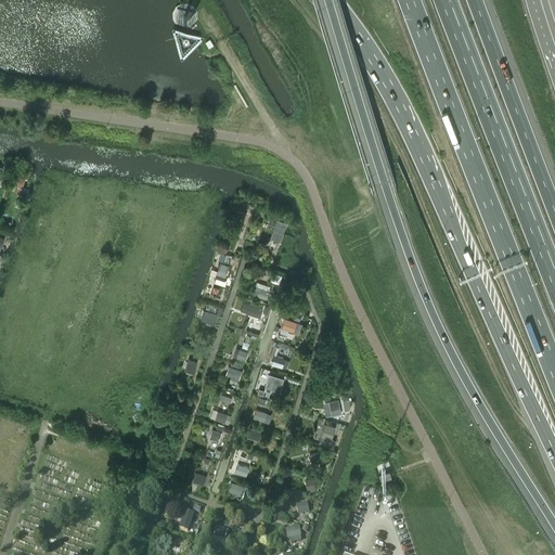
[(22,186),(26,175),(16,171),(13,183),(22,186)]
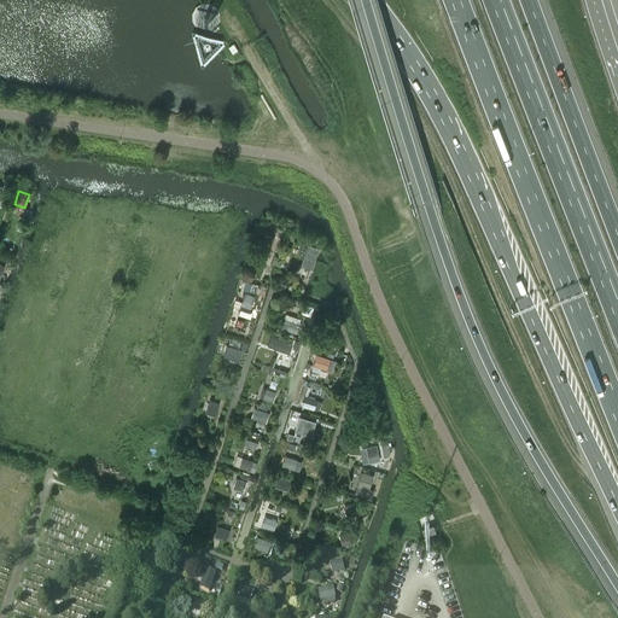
[(269,252),(274,238),(264,234),(260,249),(269,252)]
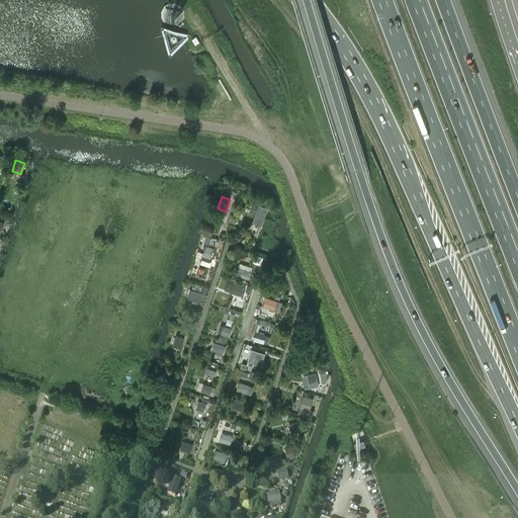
[(264,220),(268,207),(258,204),(254,218),(264,220)]
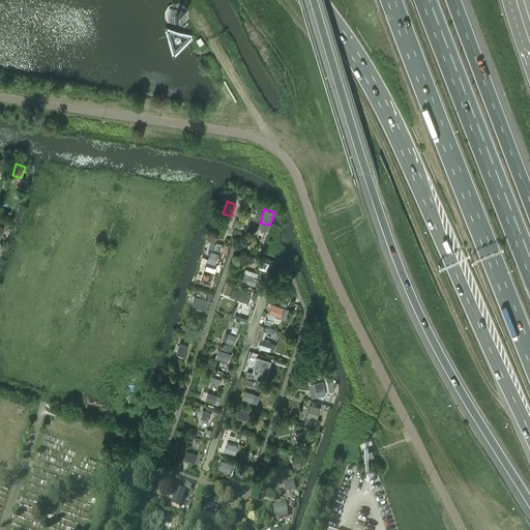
[(210,251),(206,264),(215,267),(219,254),(210,251)]
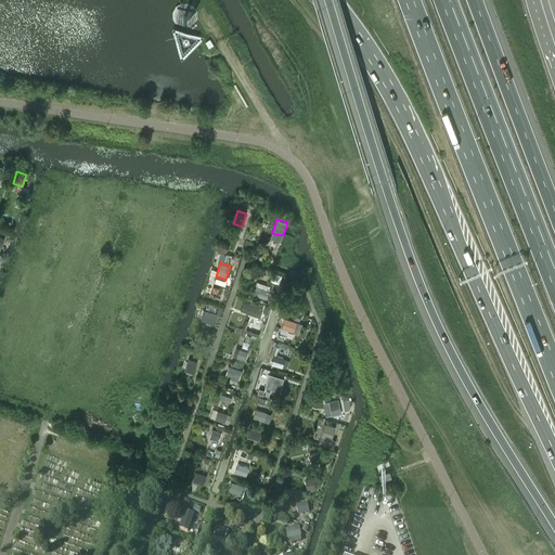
[(266,298),(269,289),(260,286),(257,296),(266,298)]
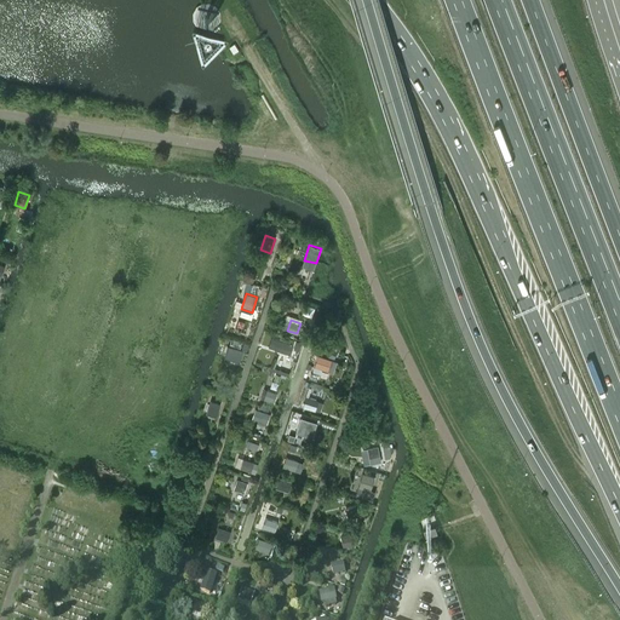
[(290,354),(293,344),(283,340),(280,350),(290,354)]
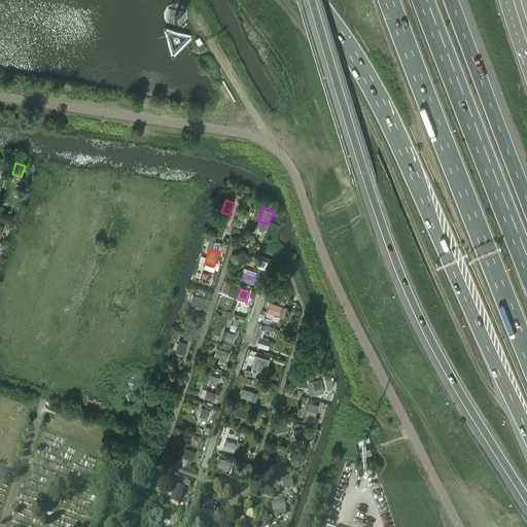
[(204,306),(206,299),(194,295),(191,302),(204,306)]
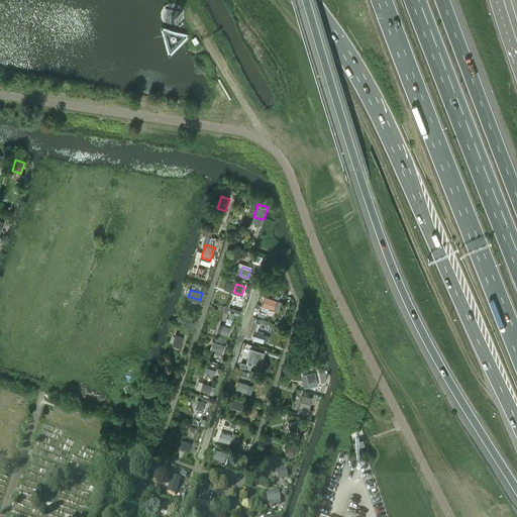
[(273,309),(276,299),(266,296),(263,306),(273,309)]
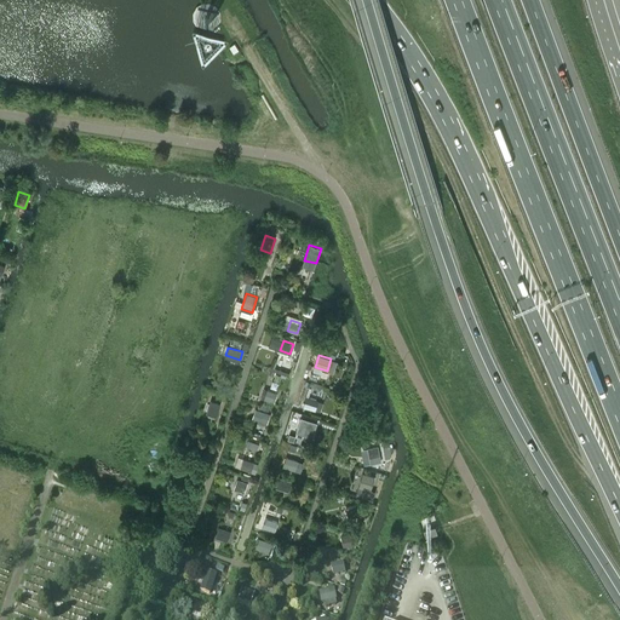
[(274,402),(277,392),(267,390),(264,400),(274,402)]
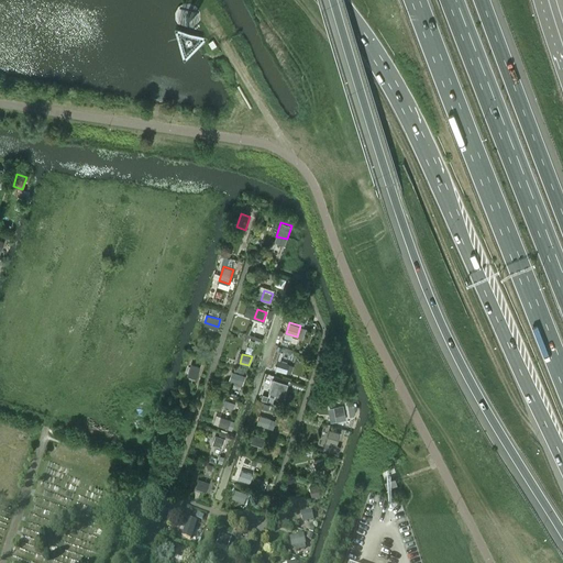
[(286,372),(289,364),(278,361),(276,368),(286,372)]
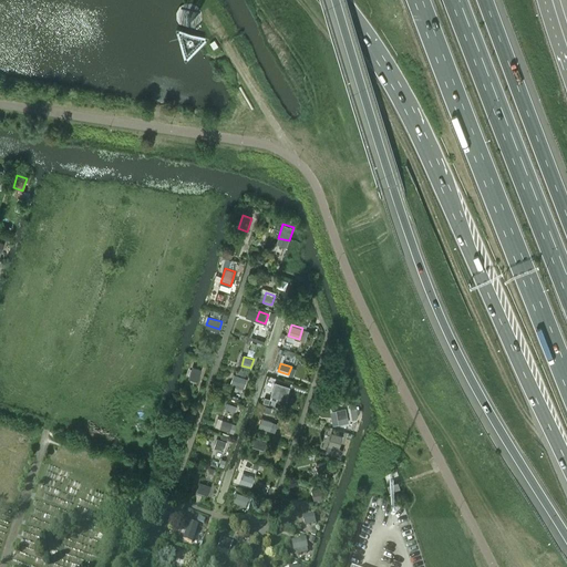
[(197,380),(202,368),(193,364),(188,378),(197,380)]
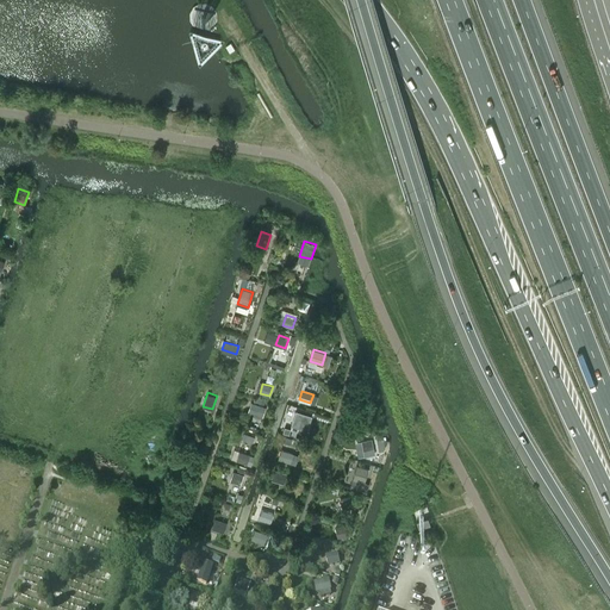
[(262,416),(266,406),(250,402),(248,411),(262,416)]
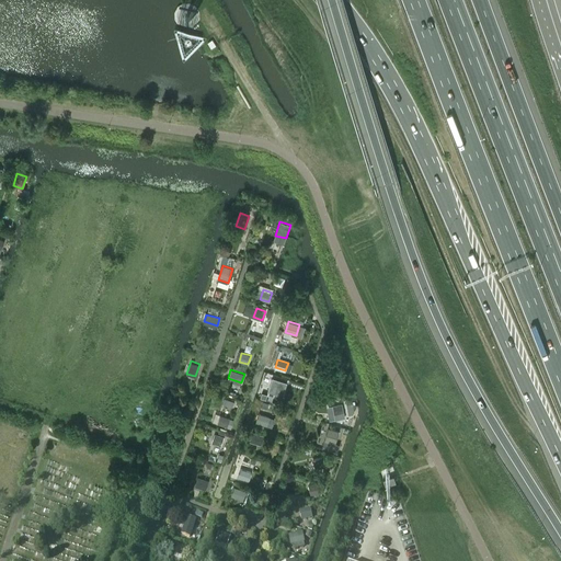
[(273,376),(267,390),(283,395),(288,381),(273,376)]
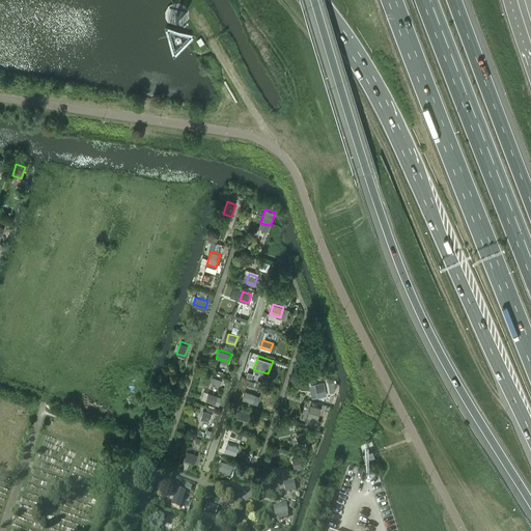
[(250,380),(247,387),(254,389),(257,382),(250,380)]
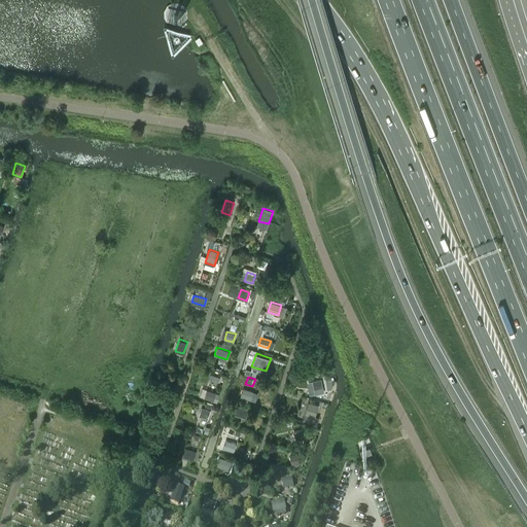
[(321,380),(312,382),(314,390),(323,388),(321,380)]
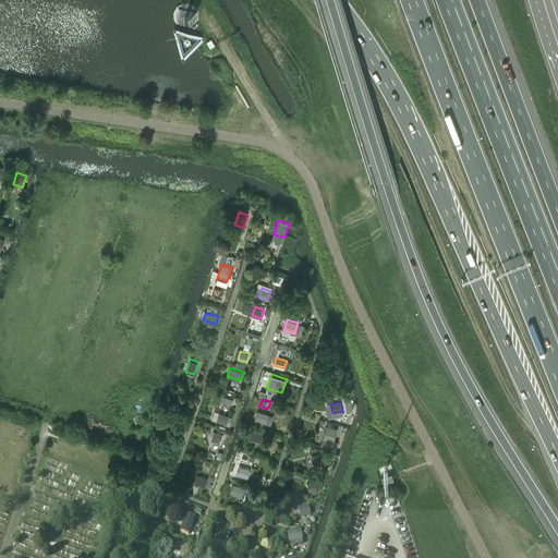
[(226,424),(229,415),(218,412),(216,421),(226,424)]
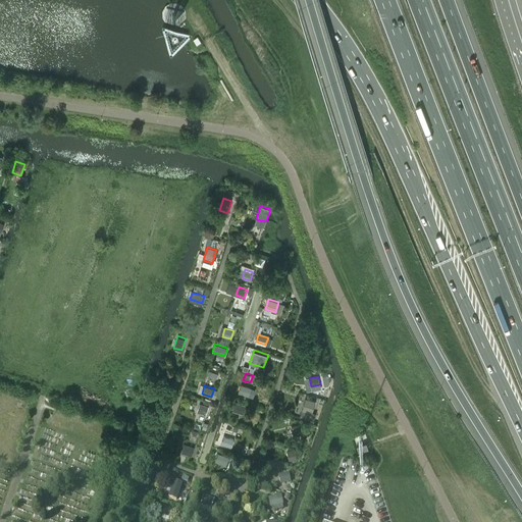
[(253,398),(256,389),(241,385),(239,393),(253,398)]
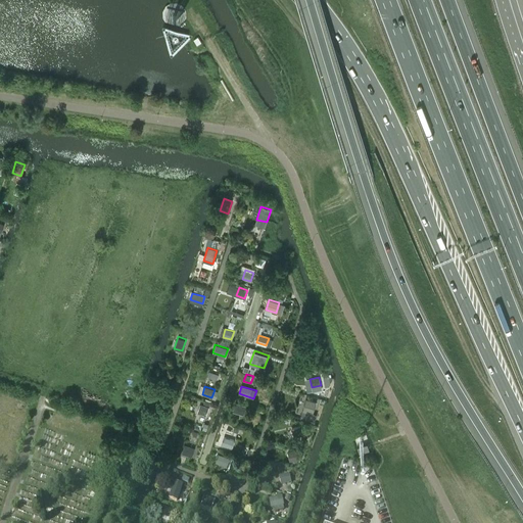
[(312,414),(316,401),(305,398),(302,411),(312,414)]
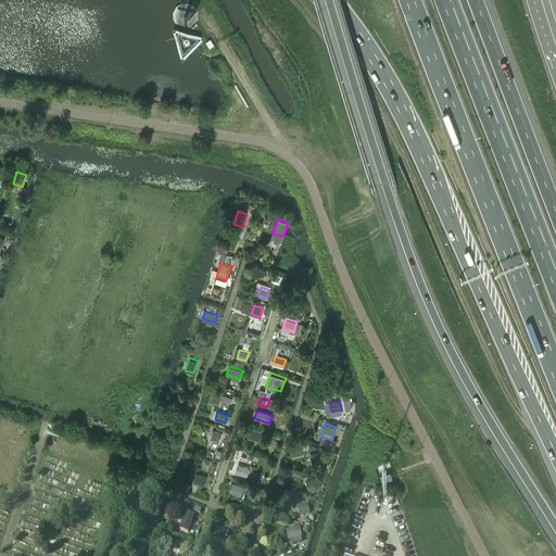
[(218,442),(222,432),(212,429),(209,439),(218,442)]
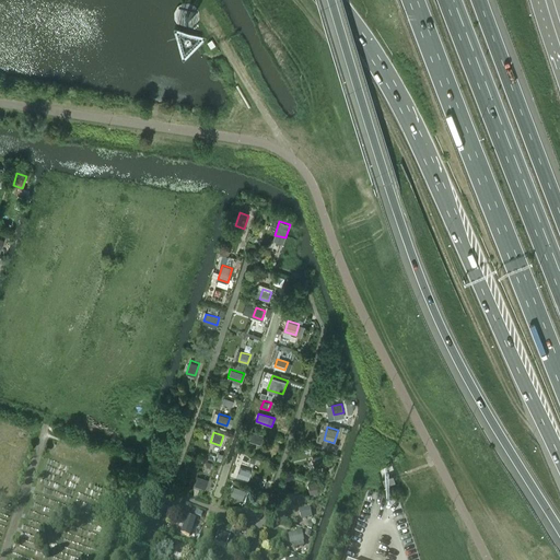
[(260,444),(263,435),(253,432),(249,440),(260,444)]
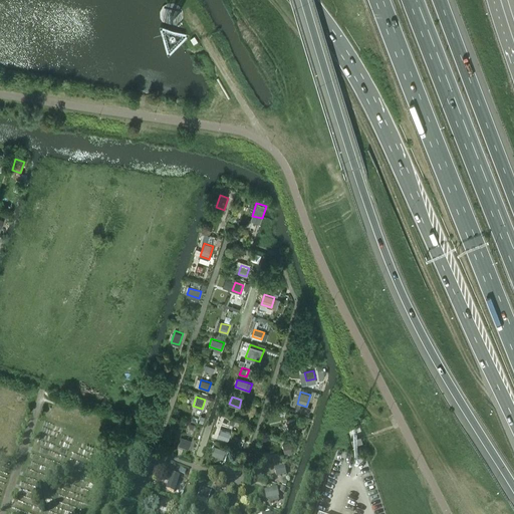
[(300,427),(298,417),(286,421),(288,430),(300,427)]
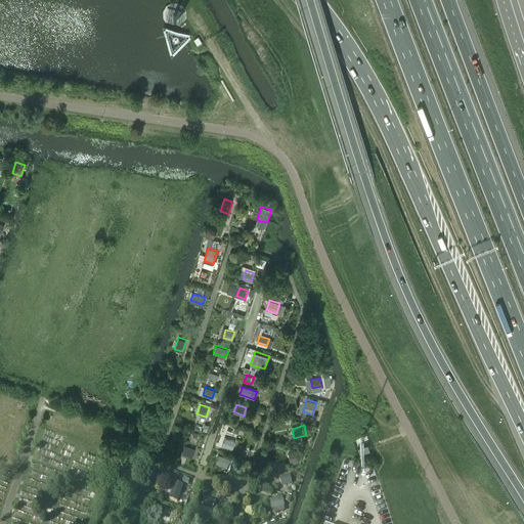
[(232,448),(234,440),(224,437),(221,445),(232,448)]
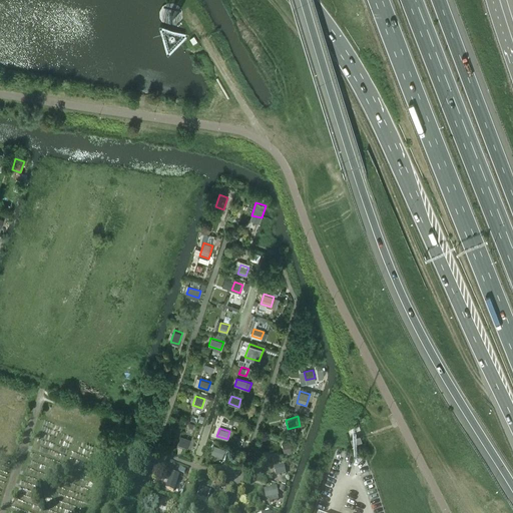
[(352,444),(362,441),(360,435),(351,438),(352,444)]
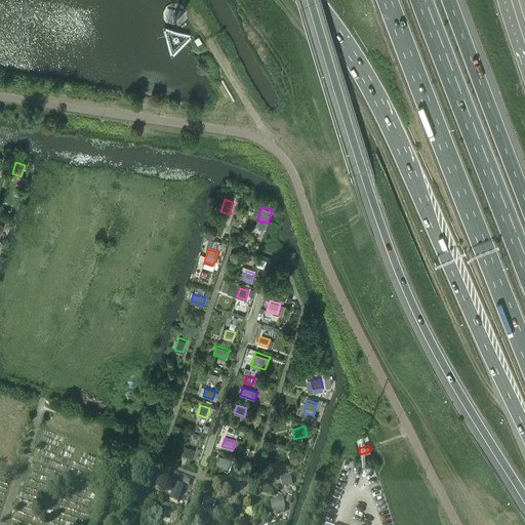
[(193,458),(196,449),(185,446),(183,454),(193,458)]
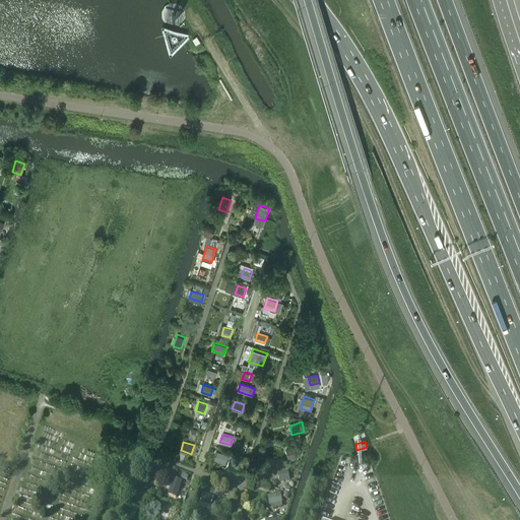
[(299,446),(287,449),(289,457),(301,455),(299,446)]
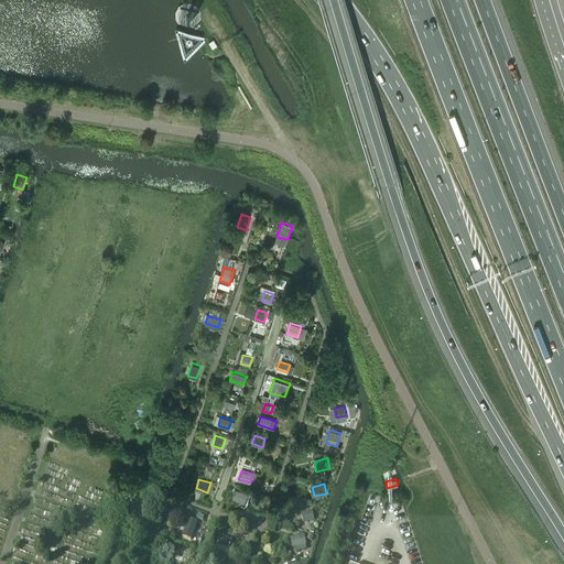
[(243,502),(247,492),(235,489),(232,499),(243,502)]
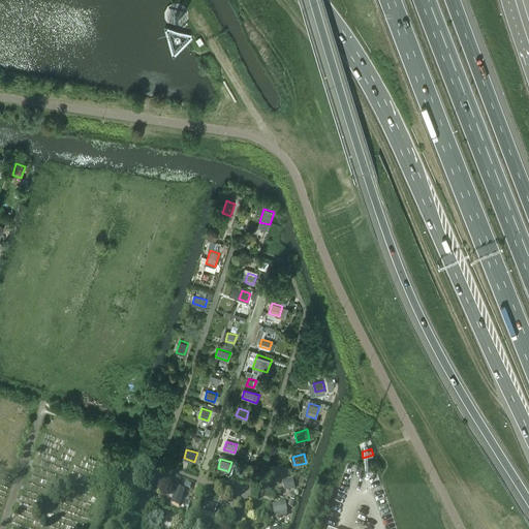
[(294,489),(291,479),(280,483),(283,492),(294,489)]
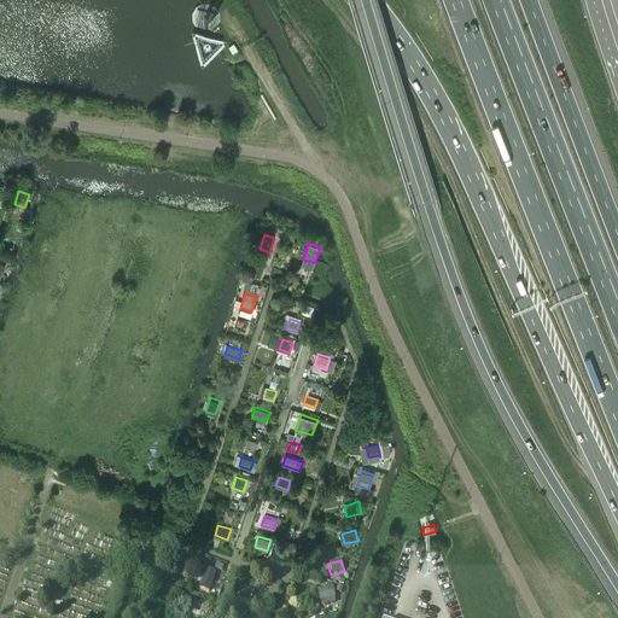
[(209,592),(211,582),(202,579),(199,589),(209,592)]
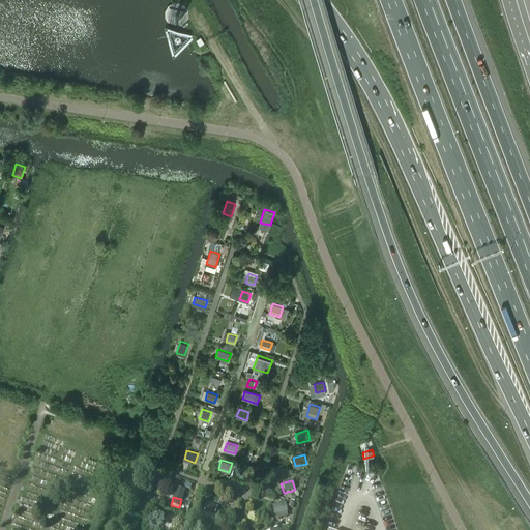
[(214,516),(217,506),(206,503),(204,512),(214,516)]
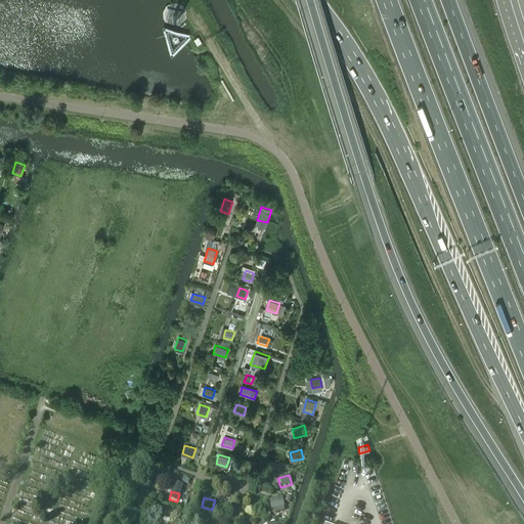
[(284,508),(281,497),(268,500),(270,510),(284,508)]
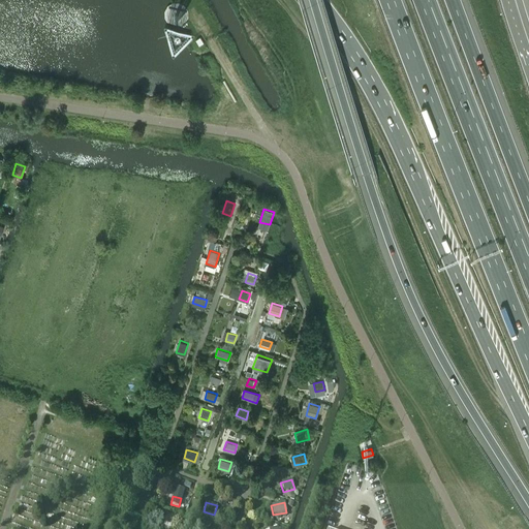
[(173,525),(176,517),(167,514),(164,523),(173,525)]
